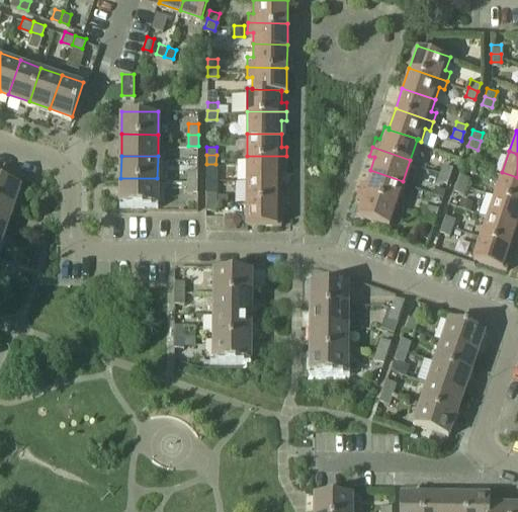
[(280,178),(280,166),(286,166),(286,156),(247,156),(246,178),(280,178)]
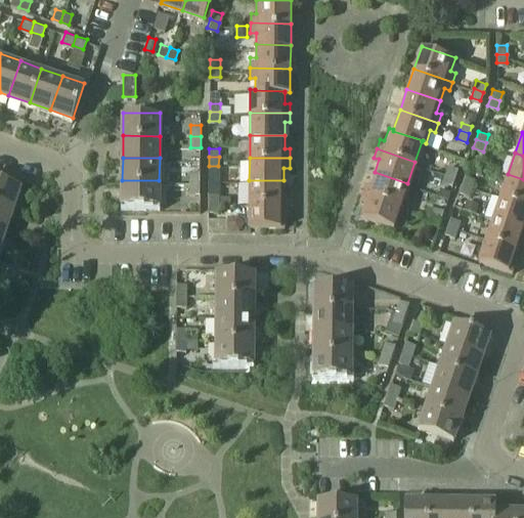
[(454,176),(457,167),(448,164),(445,173),(454,176)]
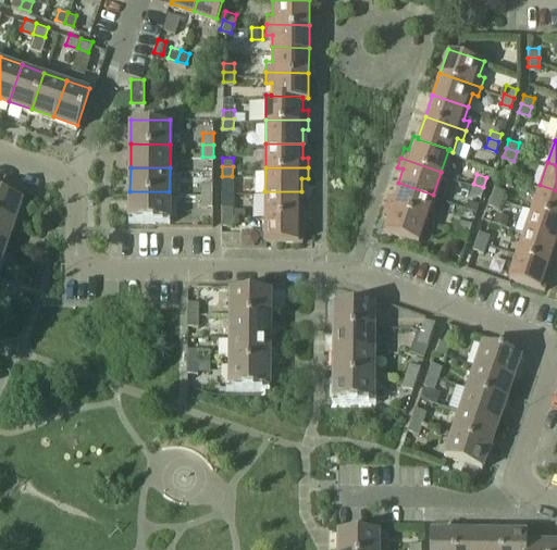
[(212,192),(212,179),(201,179),(201,192),(212,192)]
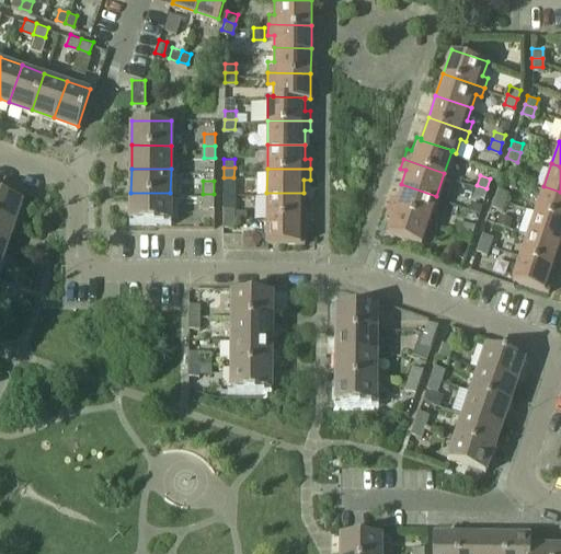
[(430,218),(436,196),(401,184),(397,196),(392,194),(388,204),(430,218)]
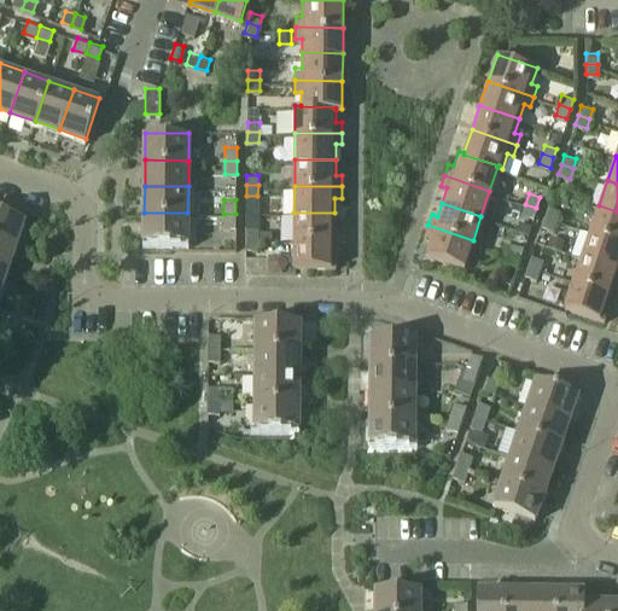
[(534,217),(536,208),(525,204),(522,214),(534,217)]
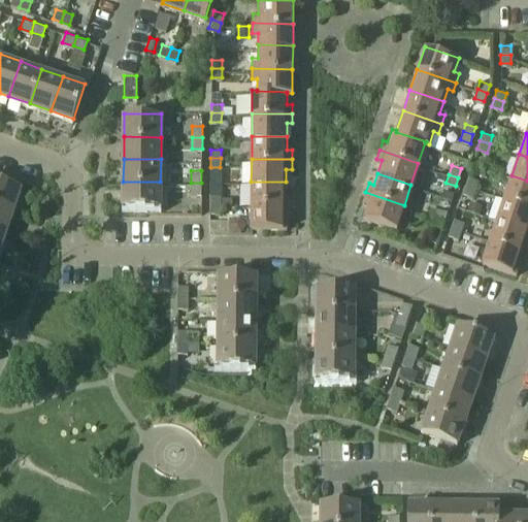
[(474,187),(477,178),(467,175),(464,184),(474,187)]
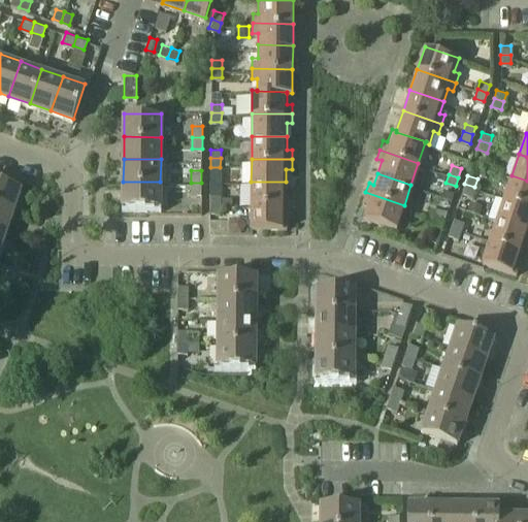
[(527,181),(512,175),(504,197),(527,204),(527,181)]
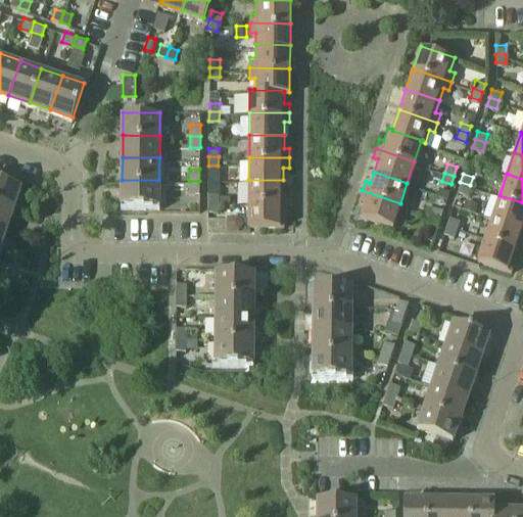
[(0,201),(13,206),(20,184),(0,177),(0,201)]
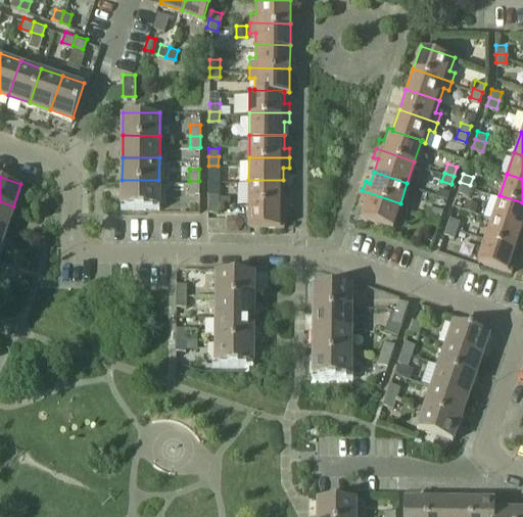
[(158,203),(158,180),(122,180),(122,202),(158,203)]
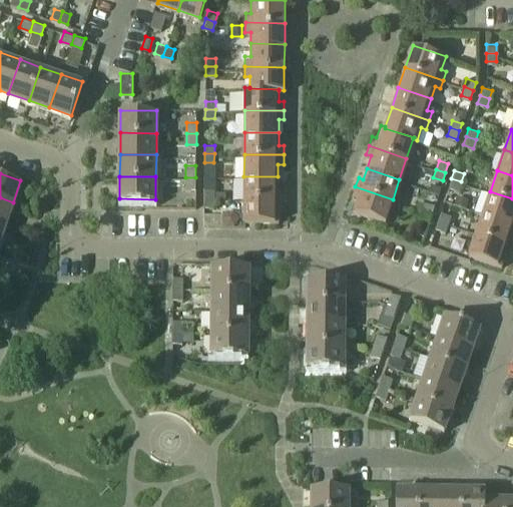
[(278,188),(278,176),(243,176),(243,197),(283,198),(283,188),(278,188)]
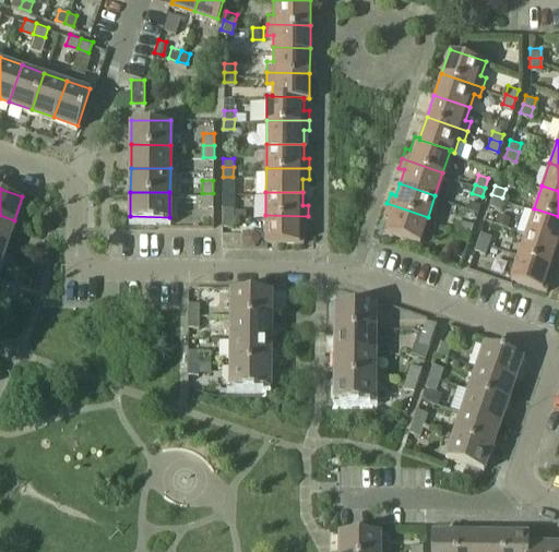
[(213,204),(213,193),(202,193),(202,204),(213,204)]
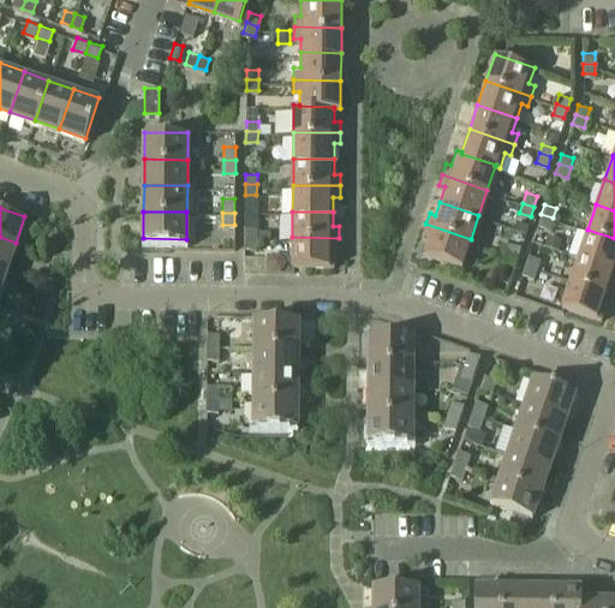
[(550,228),(553,218),(541,214),(538,224),(550,228)]
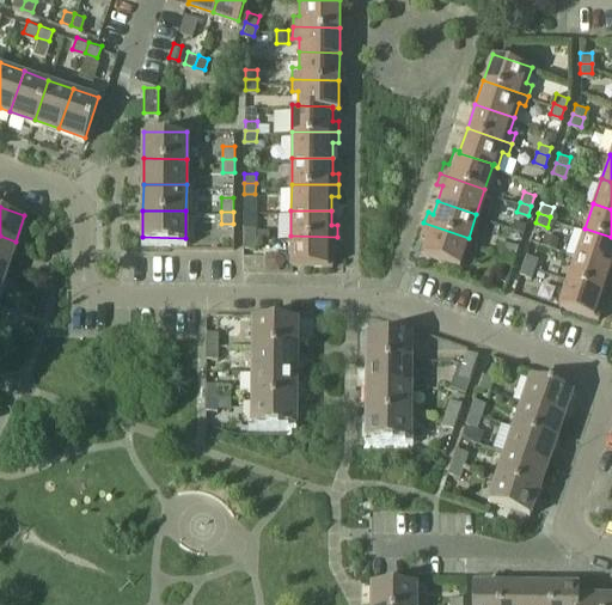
[(459,263),(469,238),(423,222),(421,232),(426,234),(420,250),(459,263)]
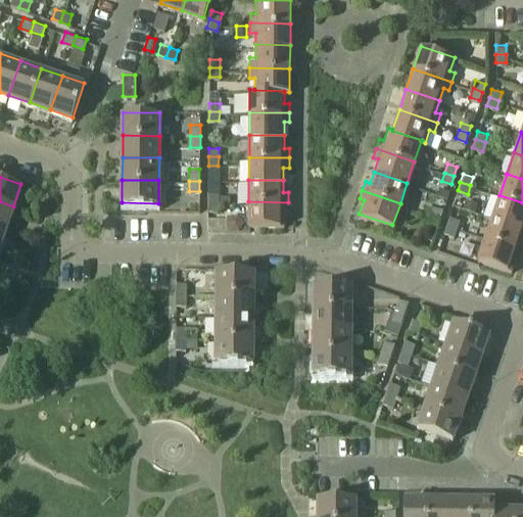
[(218,192),(207,192),(207,200),(218,200),(218,193),(218,192)]
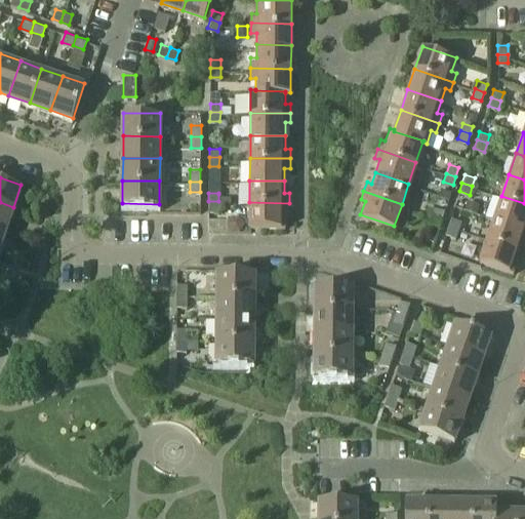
[(524,203),(501,196),(494,216),(524,227),(524,203)]
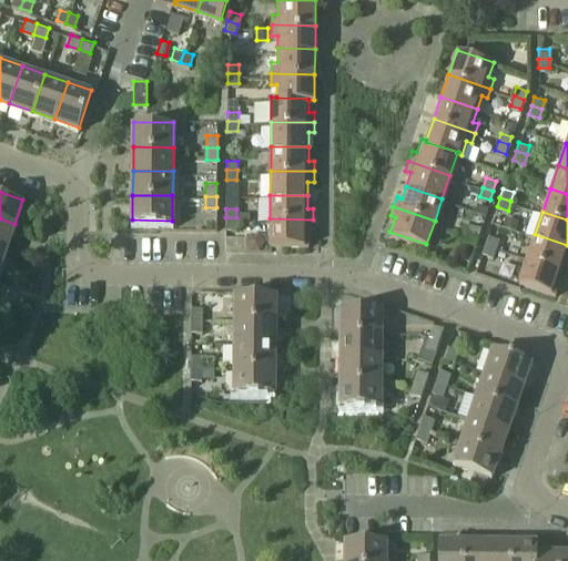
[(236,228),(236,217),(225,217),(225,227),(236,228)]
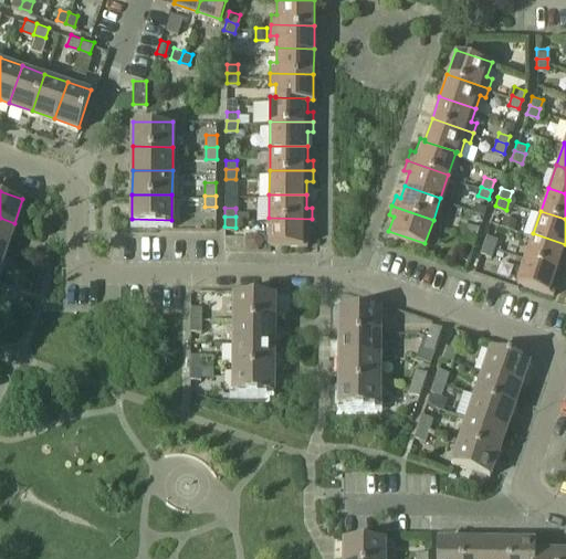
[(0,243),(7,245),(14,223),(0,218),(0,243)]
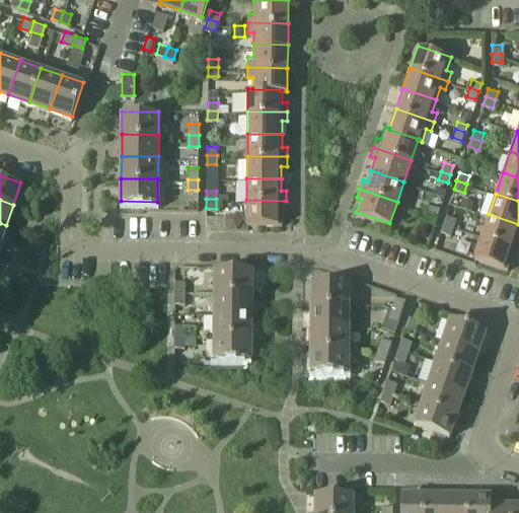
[(281,223),(281,209),(286,209),(286,201),(246,200),(246,223),(281,223)]
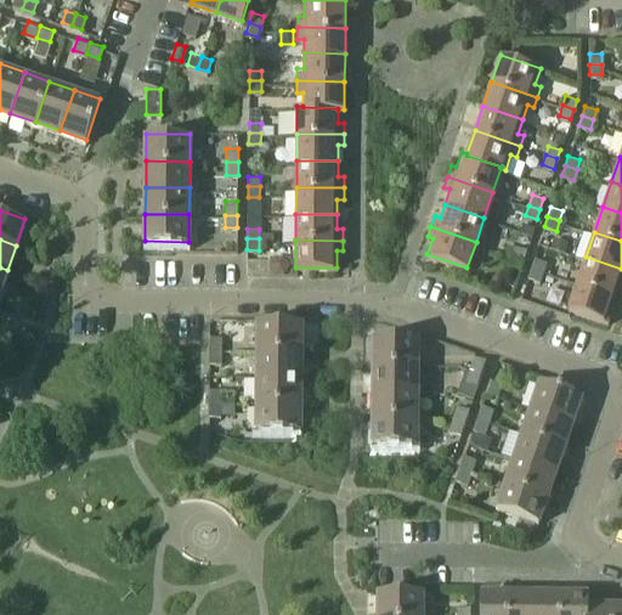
[(522,259),(526,248),(514,244),(510,254),(522,259)]
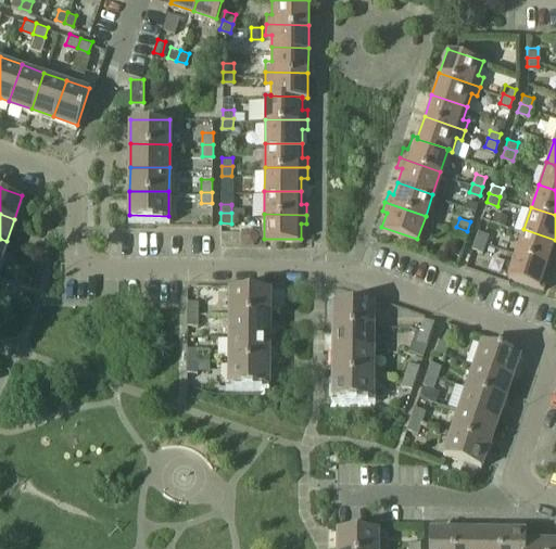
[(464,241),(467,231),(456,227),(453,237),(464,241)]
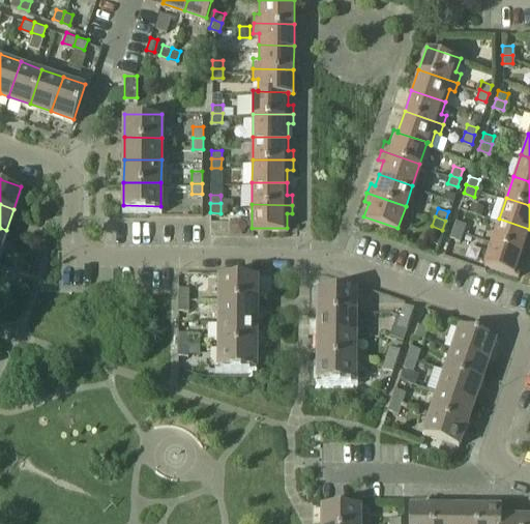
[(462,230),(465,222),(454,219),(452,226),(462,230)]
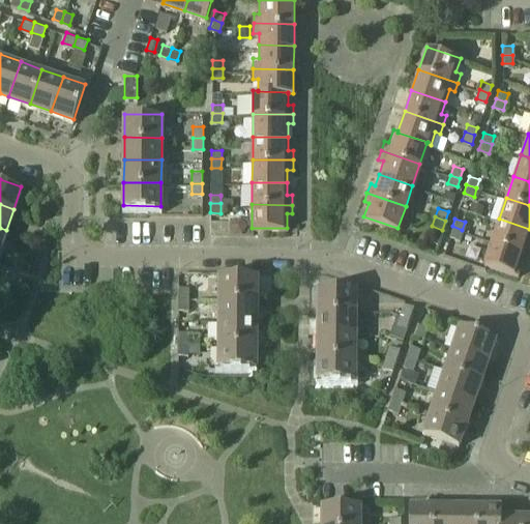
[(529,242),(529,238),(529,229),(499,219),(492,240),(529,253),(529,242)]
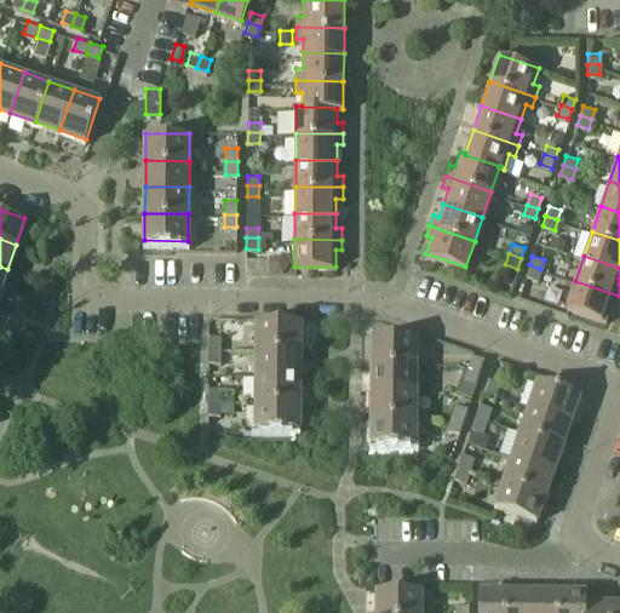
[(537,279),(540,269),(529,264),(526,275),(537,279)]
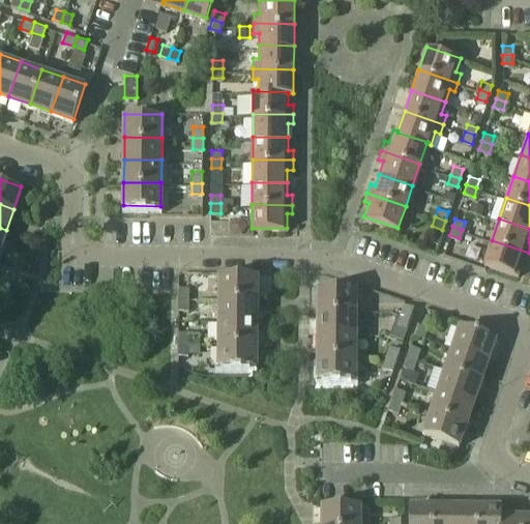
[(528,263),(529,255),(529,253),(492,240),(484,263),(519,274),(523,261),(528,263)]
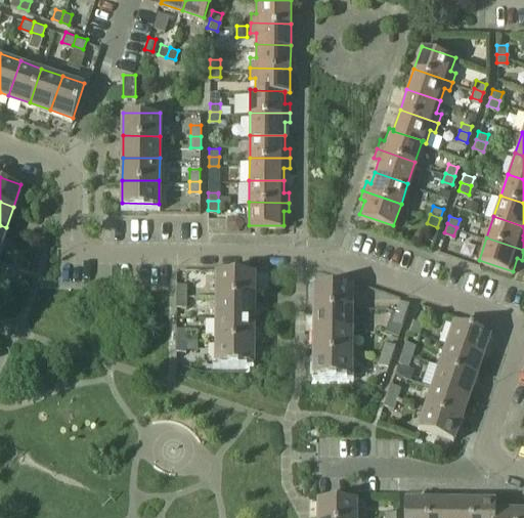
[(253,294),(254,270),(217,270),(217,294),(253,294)]
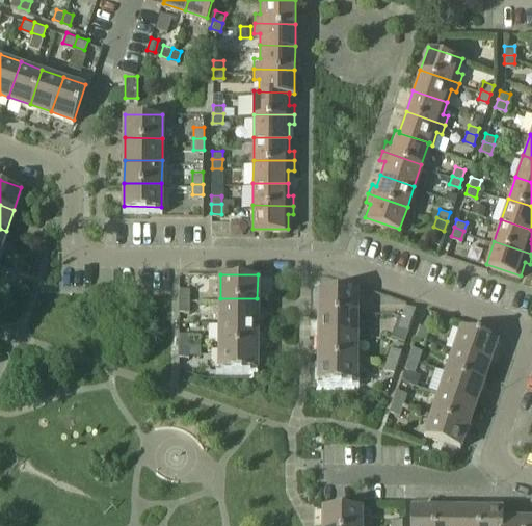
[(189,297),(189,286),(179,286),(179,297),(189,297)]
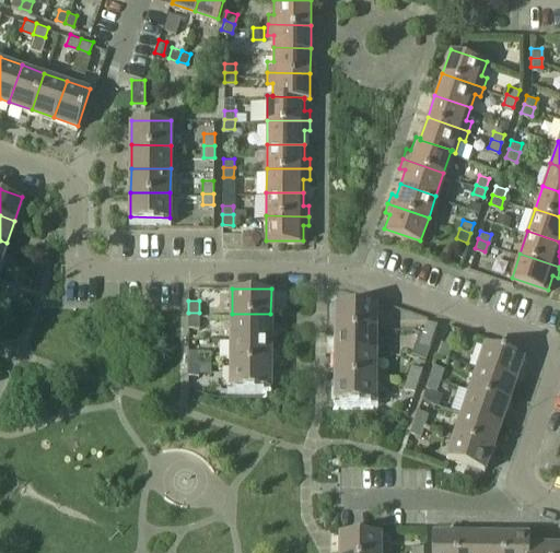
[(375,327),(375,302),(336,302),(336,327),(375,327)]
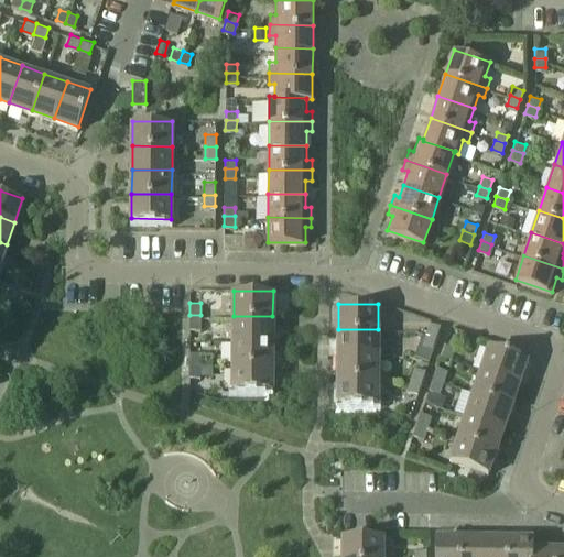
[(201,327),(201,315),(190,315),(188,327),(201,327)]
